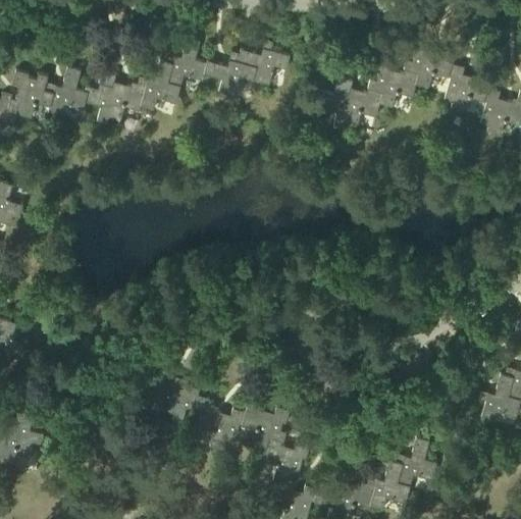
[(0,123),(14,127),(17,114),(32,117),(36,102),(50,106),(49,113),(61,116),(64,105),(84,109),(85,103),(101,107),(97,122),(107,125),(108,119),(120,122),(124,108),(140,112),(141,107),(153,110),(156,98),(176,102),(183,75),(203,81),(204,75),(221,80),(218,91),(236,96),(241,78),(268,84),(273,65),(288,69),(291,55),(271,51),(273,42),(264,40),(261,54),(240,49),(239,53),(231,51),(227,65),(207,60),(206,62),(195,60),(200,41),(187,38),(181,58),(165,54),(163,61),(159,60),(154,81),(139,76),(137,84),(132,83),(131,87),(112,83),(111,87),(99,84),(98,89),(90,87),(88,93),(75,90),(81,69),(68,66),(63,87),(46,82),(47,76),(38,74),(37,79),(29,76),(30,73),(15,70),(12,84),(18,85),(15,99),(9,97),(10,95),(2,93),(0,99),(0,98),(0,123)]
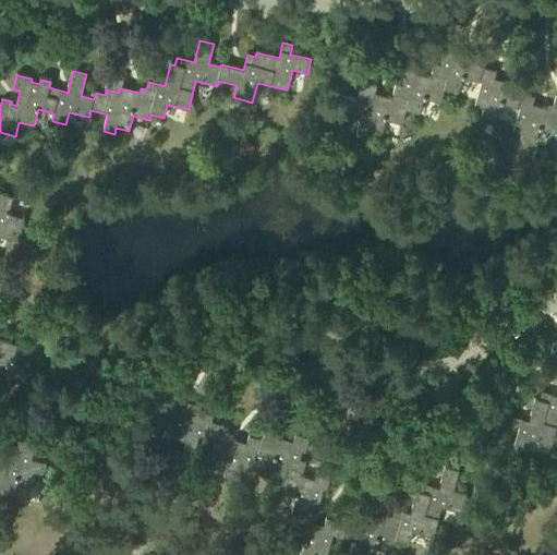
[(347,100),(342,116),(360,120),(356,136),(367,139),(368,133),(382,136),(386,119),(402,123),(406,110),(420,113),(424,96),(440,100),(444,89),(458,93),(462,77),(482,83),(475,107),(487,110),(485,120),(495,123),(500,104),(520,109),(513,133),(519,135),(518,141),(534,145),(539,130),(556,134),(556,93),(553,106),(548,105),(547,109),(532,105),(534,97),(521,94),(524,82),(509,77),(508,83),(493,79),(495,71),(483,68),(486,56),(472,51),(471,57),(456,52),(458,45),(444,41),(439,56),(444,57),(442,64),(435,62),(432,73),(433,74),(432,79),(416,74),(419,67),(404,63),(401,76),(406,77),(402,86),(396,84),(392,98),(374,94),(372,99),(359,96),(358,103),(347,100)]
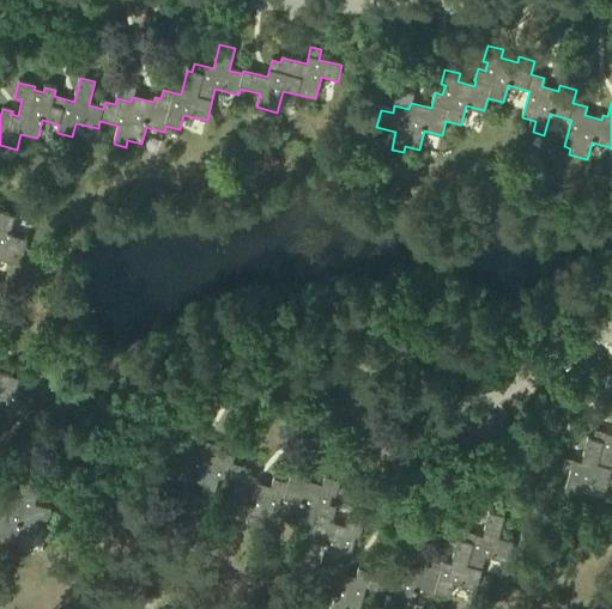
[(0,421),(1,421),(0,425),(0,427),(11,431),(16,416),(28,420),(31,403),(14,399),(19,381),(0,375),(0,262),(12,266),(16,255),(23,257),(26,242),(10,237),(14,218),(0,213),(0,421)]
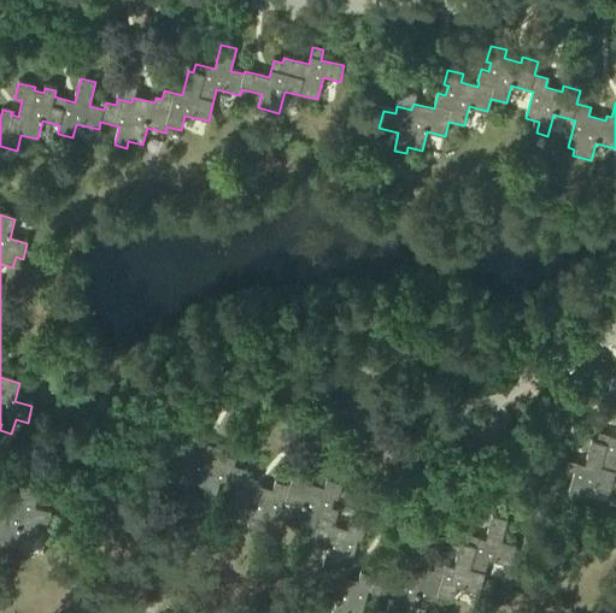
[(567,459),(563,470),(574,472),(568,495),(584,499),(587,485),(610,491),(615,470),(615,379),(612,379),(608,395),(615,398),(615,437),(598,432),(596,442),(591,441),(585,464),(567,459)]
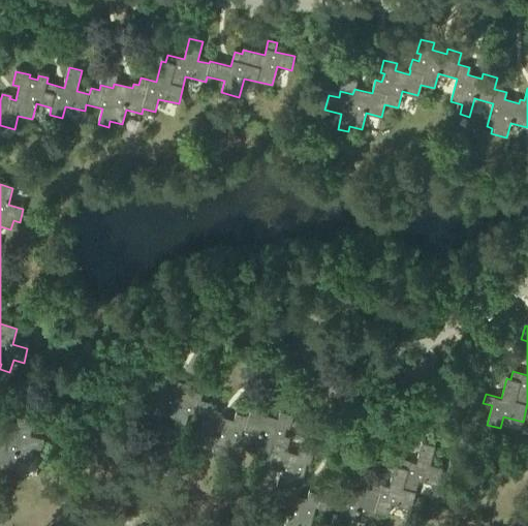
[(159,373),(153,398),(167,401),(163,416),(177,420),(175,427),(184,429),(187,414),(205,419),(200,433),(216,437),(213,452),(236,457),(242,431),(260,435),(256,451),(268,454),(265,467),(280,471),(276,487),(280,488),(274,511),(289,515),(286,525),(312,525),(315,509),(335,514),(332,525),(342,525),(355,525),(359,514),(372,517),(373,513),(389,516),(392,503),(411,508),(418,481),(438,485),(442,469),(430,466),(435,446),(422,442),(416,462),(400,458),(398,467),(394,466),(390,486),(373,482),(372,489),(366,488),(365,493),(345,488),(343,497),(322,492),(321,494),(309,491),(307,499),(293,496),(294,490),(290,489),(291,484),(301,486),(306,463),(310,464),(313,452),(300,447),(299,455),(284,452),(286,447),(287,447),(290,436),(284,434),(285,428),(289,429),(292,414),(280,411),(278,418),(264,414),(266,409),(251,405),(248,416),(236,413),(234,421),(220,418),(221,411),(211,409),(212,403),(200,401),(203,395),(190,391),(191,385),(174,381),(175,376),(159,373)]
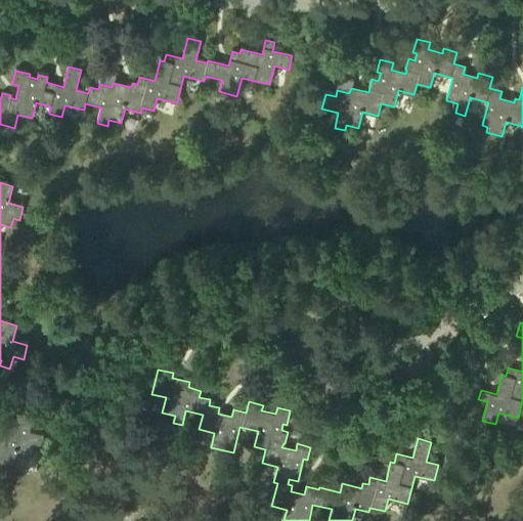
[(0,461),(13,465),(15,453),(32,457),(35,445),(41,447),(44,436),(30,433),(34,416),(18,413),(14,426),(12,425),(10,433),(1,430),(0,433),(0,461)]
